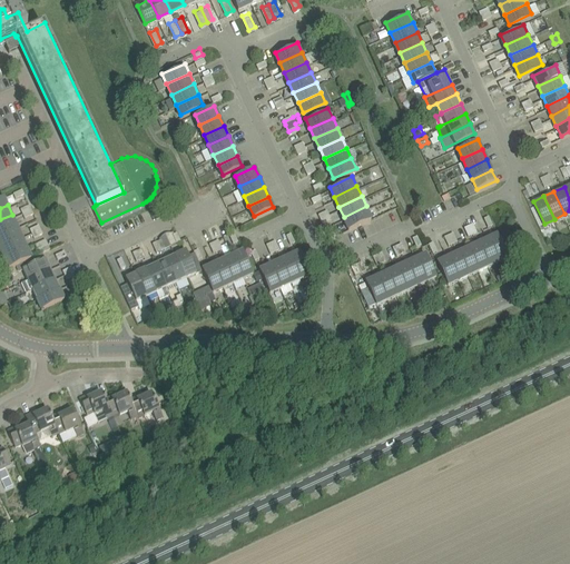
[(371,217),(366,206),(344,217),(349,227),(371,217)]
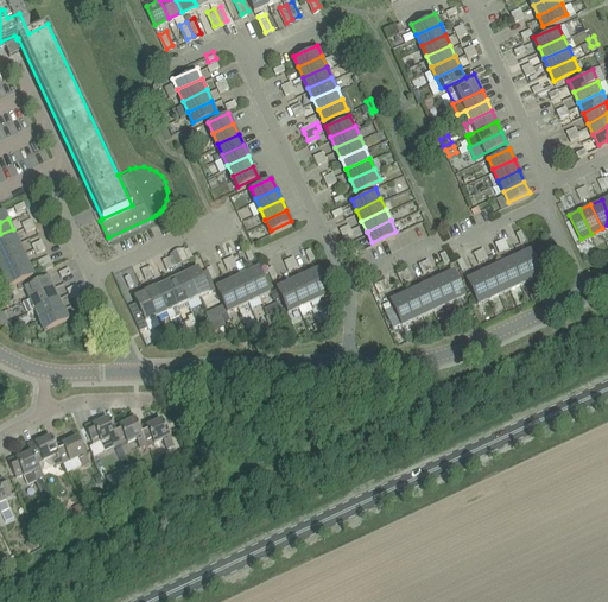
[(0,247),(18,240),(13,229),(0,234),(0,247)]
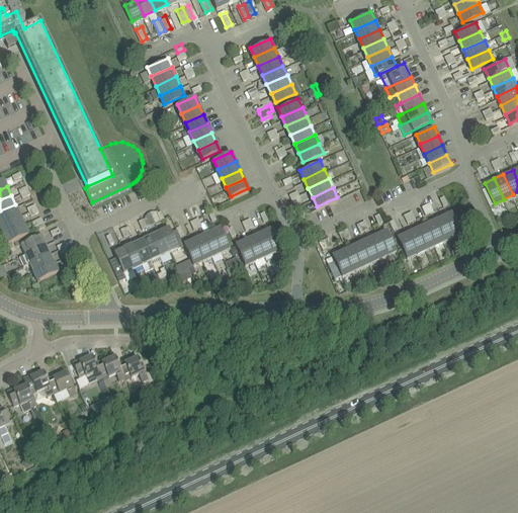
[(15,204),(0,210),(0,222),(20,214),(15,204)]
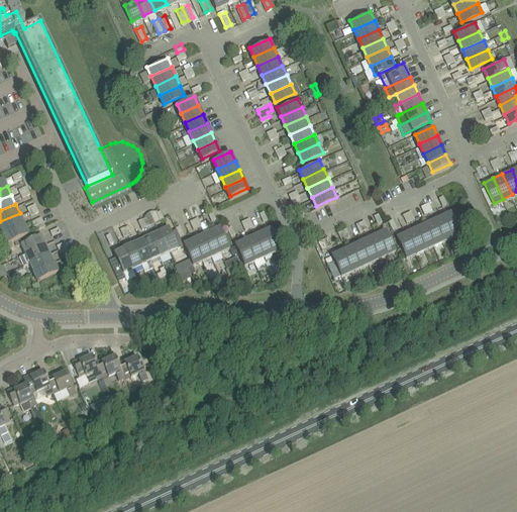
[(156,209),(160,218),(165,216),(161,207),(156,209)]
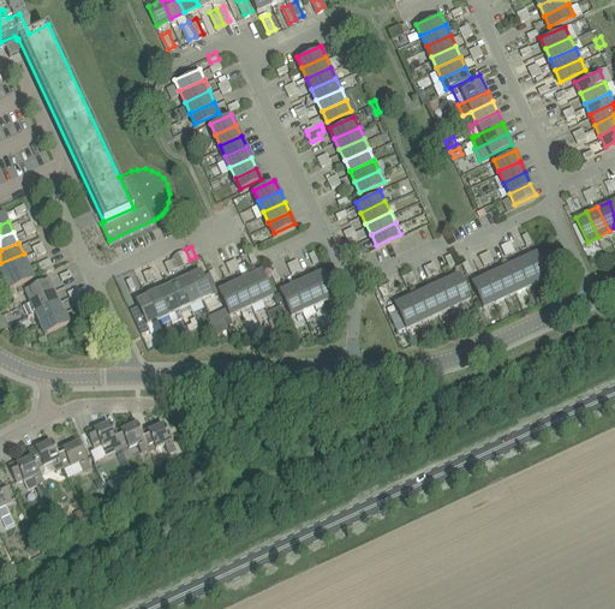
[(537,250),(536,250),(526,255),(537,279),(548,274),(537,250)]
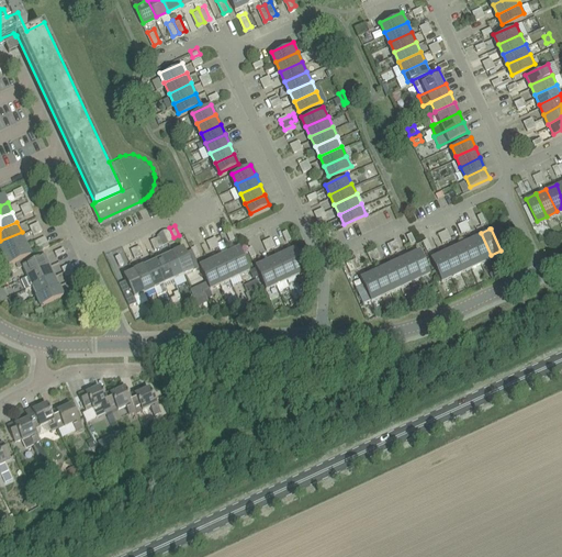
[(0,241),(0,243),(4,252),(26,242),(22,232),(0,241)]
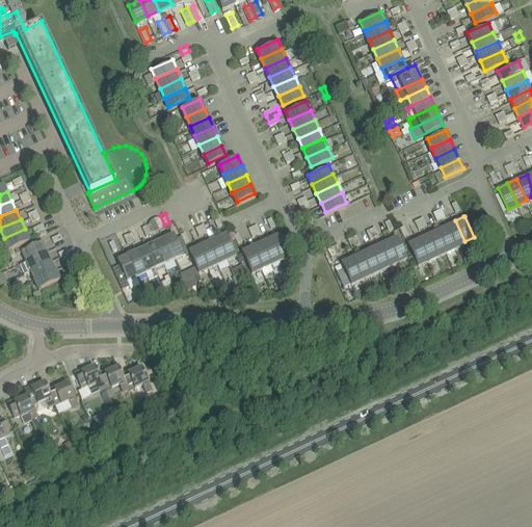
[(151,231),(155,229),(151,220),(150,221),(147,222),(151,231)]
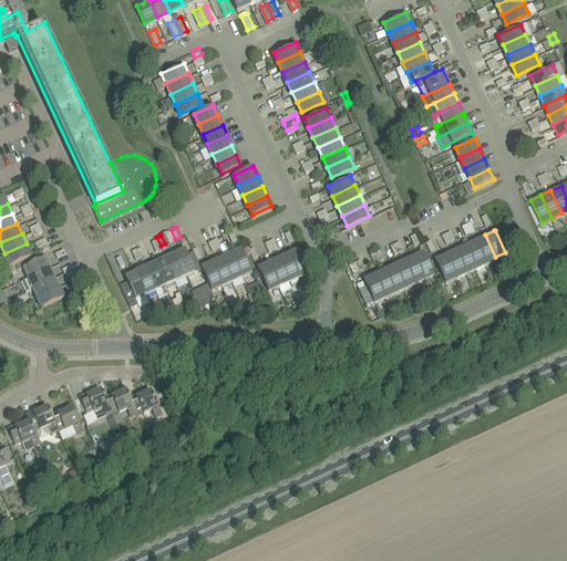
[(485,261),(495,257),(485,235),(475,239),(485,261)]
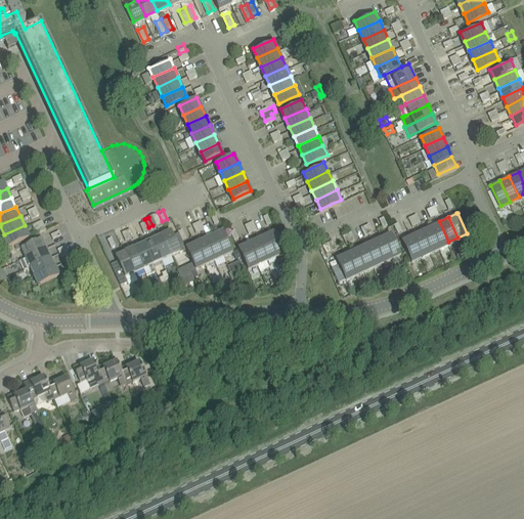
[(147,227),(148,227),(144,219),(139,221),(144,231),(148,229),(147,227)]
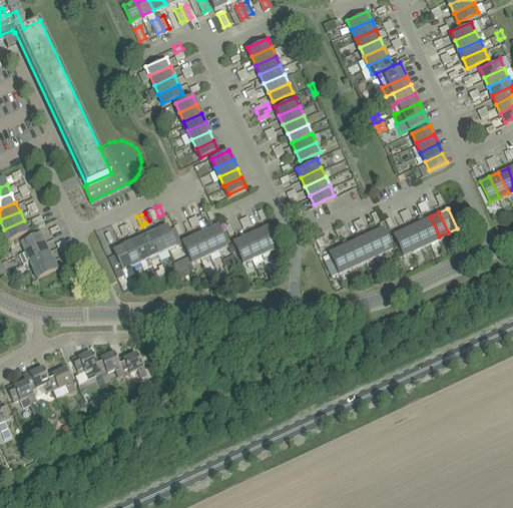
[(430,241),(439,236),(430,216),(421,220),(430,241)]
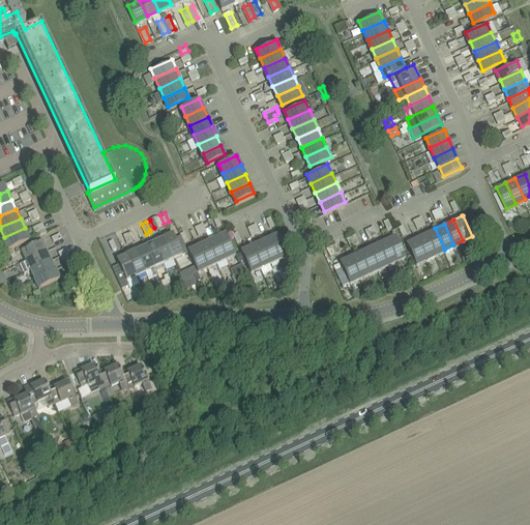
[(29,237),(25,228),(4,237),(8,246),(29,237)]
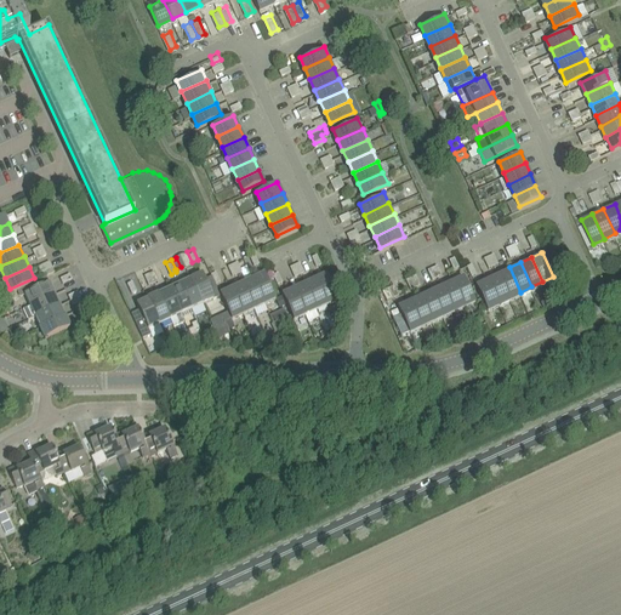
[(510,297),(520,292),(510,267),(499,273),(510,297)]
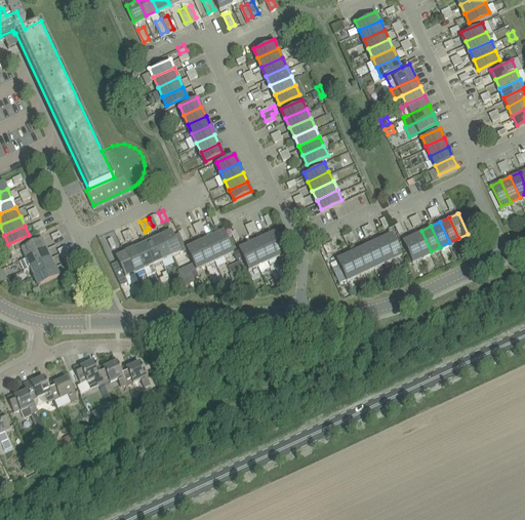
[(187,245),(183,236),(179,230),(173,233),(171,228),(161,233),(171,253),(180,248),(187,246),(186,246),(187,245)]
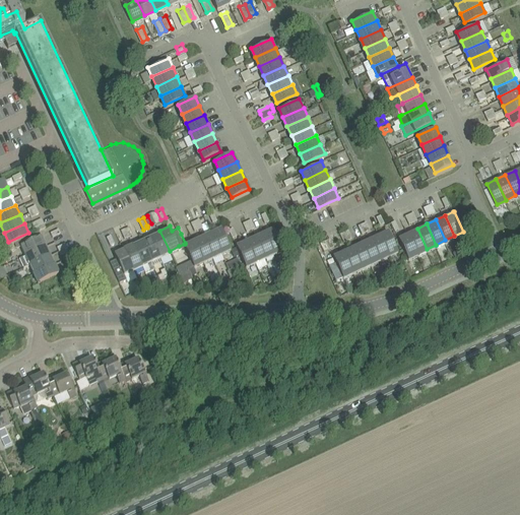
[(212,231),(221,251),(231,247),(221,227),(212,231)]
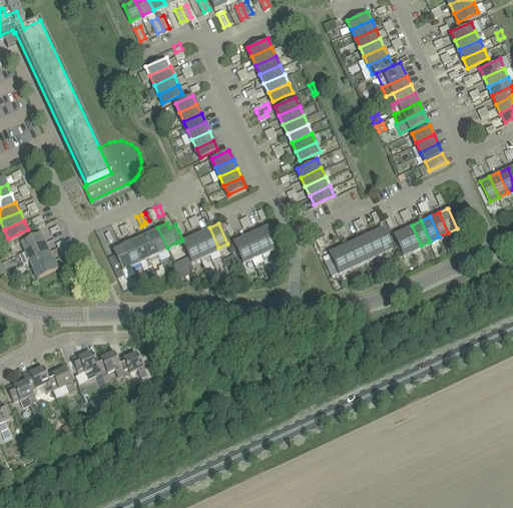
[(270,223),(261,227),(270,248),(279,243),(270,223)]
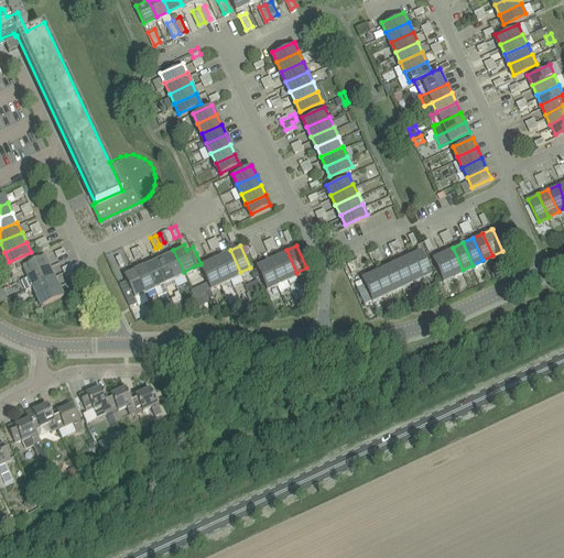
[(453,274),(463,270),(453,248),(443,252),(453,274)]
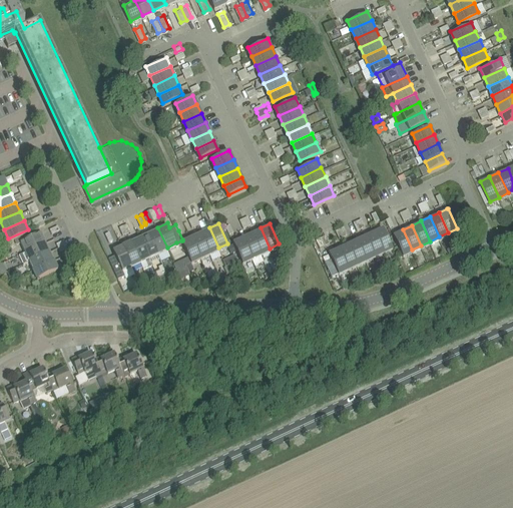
[(383,226),(374,230),(384,250),(393,246),(383,226)]
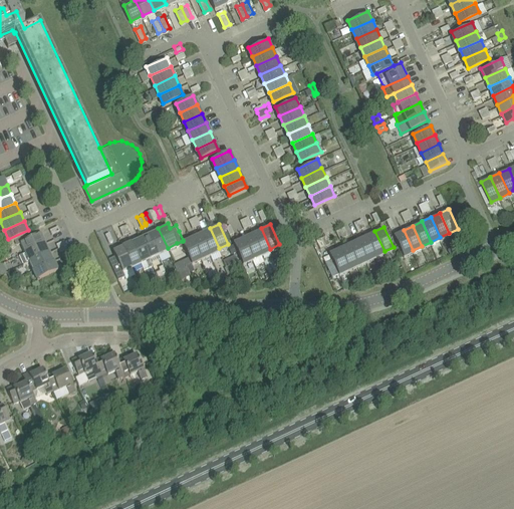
[(171,254),(168,248),(158,228),(149,232),(159,252),(162,258),(171,254)]
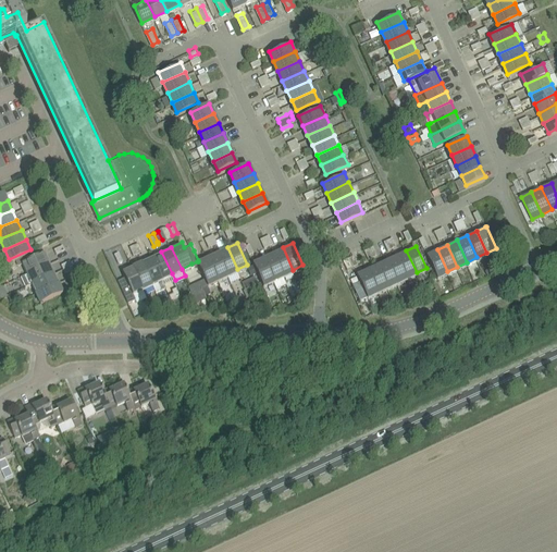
[(227,273),(237,269),(227,247),(218,252),(227,273)]
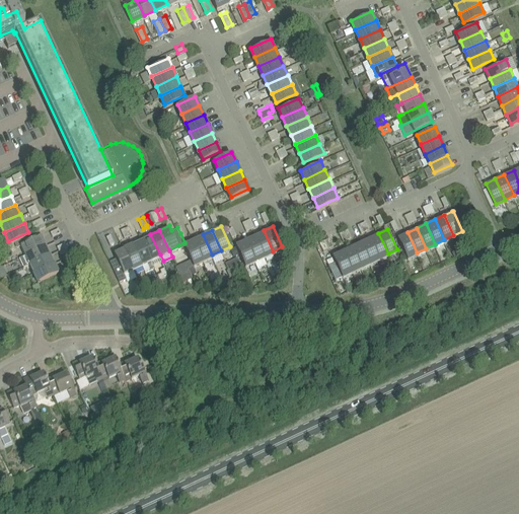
[(264,255),(273,251),(264,230),(254,235),(264,255)]
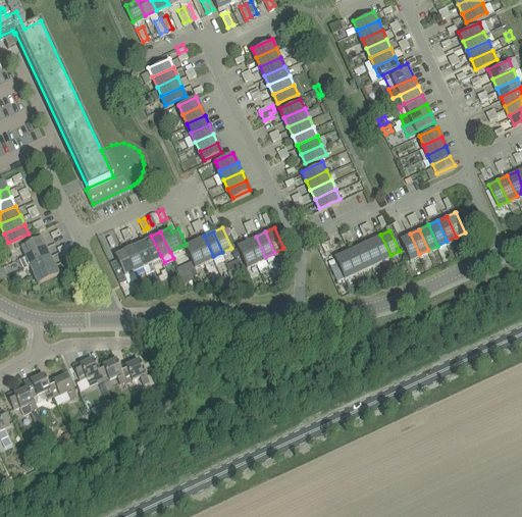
[(410,258),(419,254),(410,234),(401,238),(410,258)]
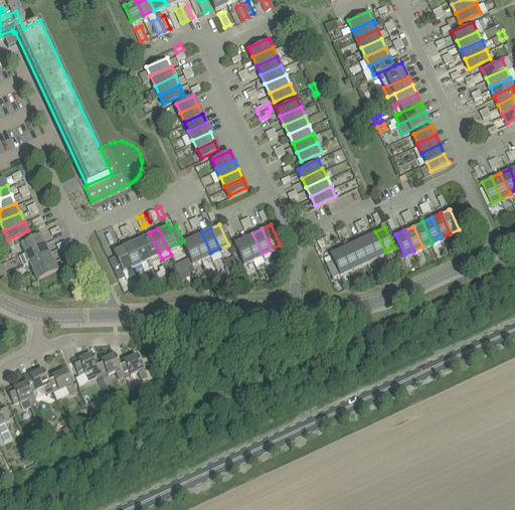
[(20,240),(25,249),(45,240),(41,231),(20,240)]
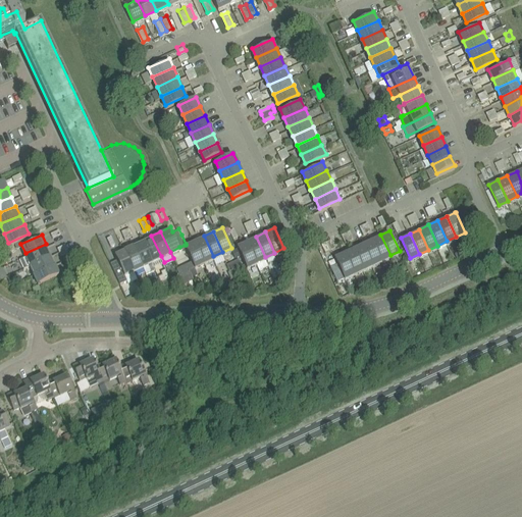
[(381,259),(390,255),(380,235),(371,239),(381,259)]
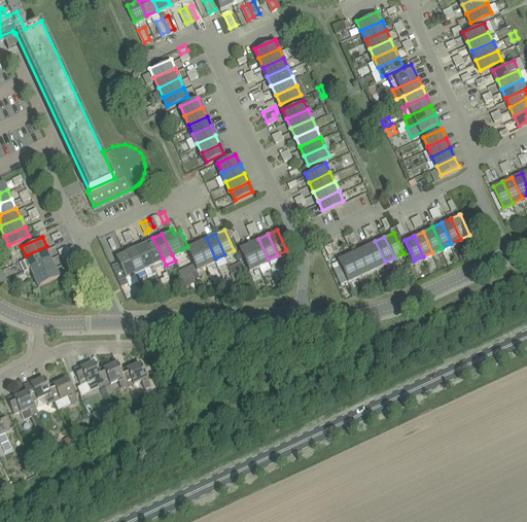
[(153,263),(163,258),(152,238),(144,242),(153,263)]
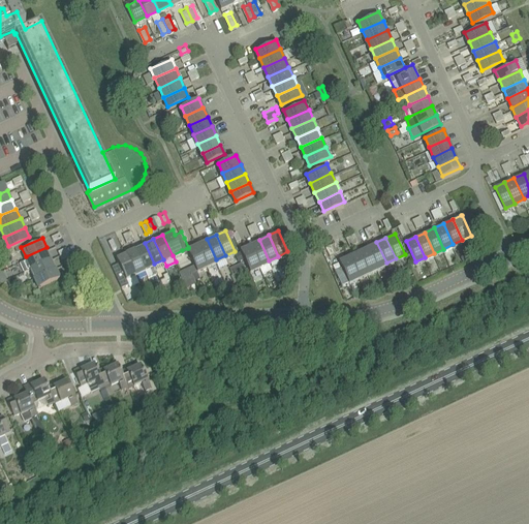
[(207,265),(216,259),(207,239),(197,243),(207,265)]
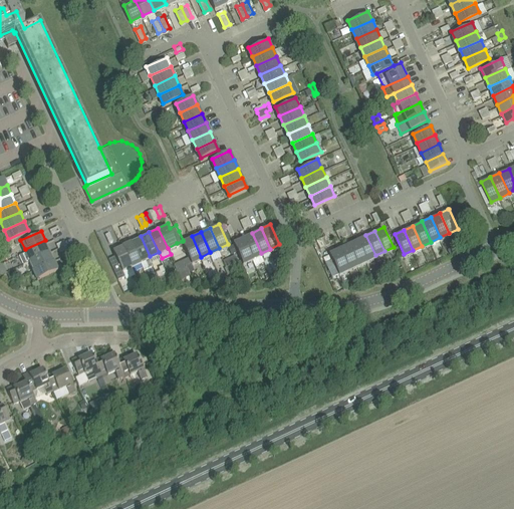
[(252,233),(243,237),(252,257),(261,253),(252,233)]
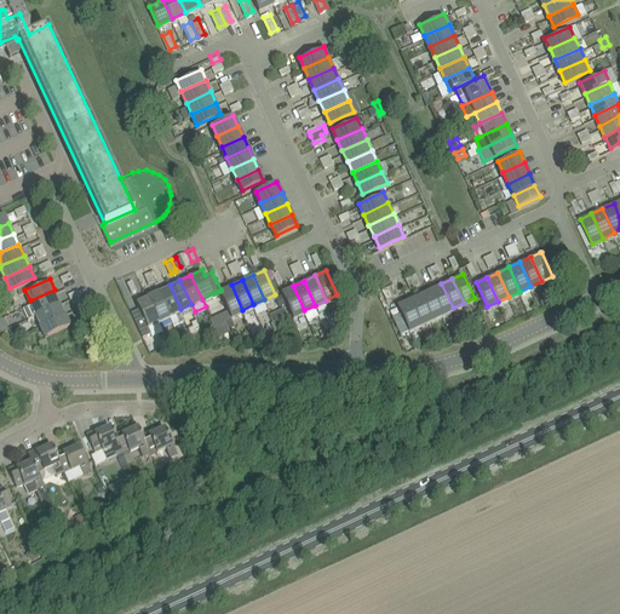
[(441,283),(430,288),(442,313),(453,308),(441,283)]
